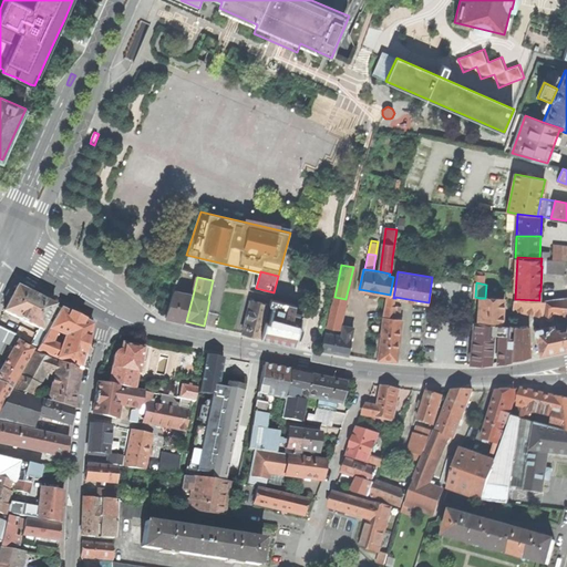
[(17,287),(4,311),(14,317),(40,329),(41,329),(45,321),(53,306),(17,287)]
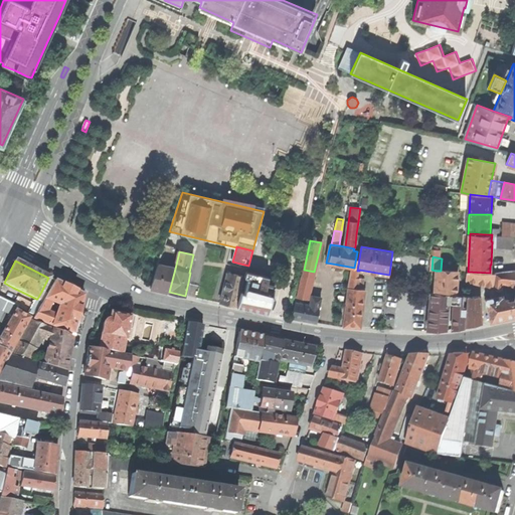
[(164,291),(169,292),(175,269),(158,265),(151,288),(164,291)]
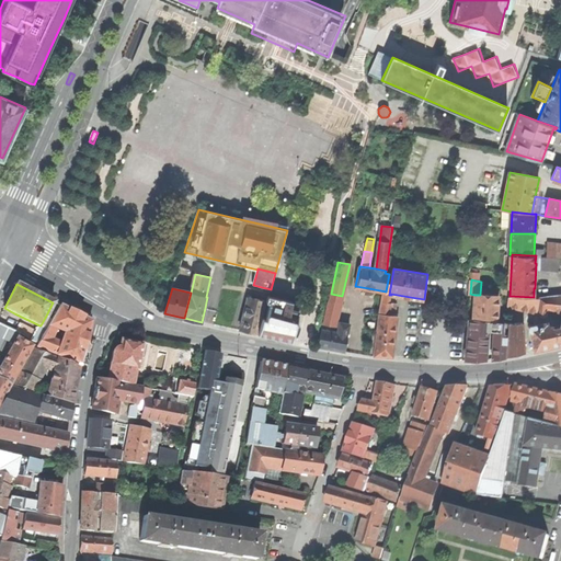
[(342,296),(331,294),(328,305),(340,307),(342,296)]
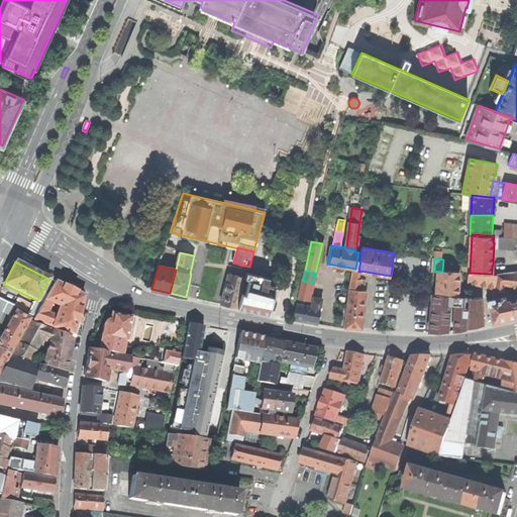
[(353,271),(351,290),(357,291),(357,288),(359,280),(360,272),(358,272),(353,271)]
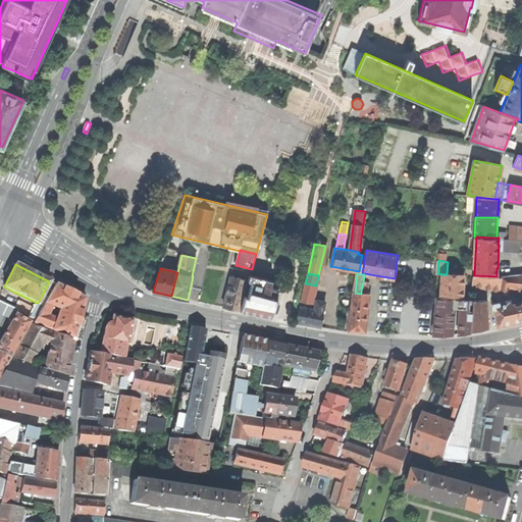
[(504,294),(510,296),(510,286),(521,290),(521,273),(502,276),(500,291),(500,293),(504,294)]
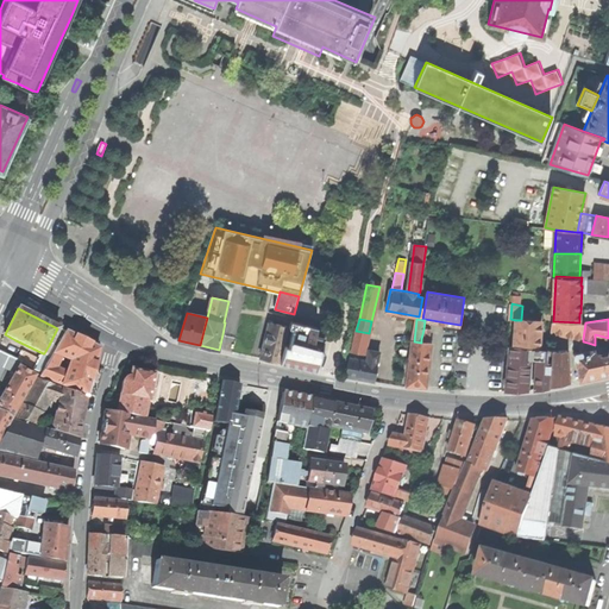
[(515,320),(514,346),(532,347),(538,347),(540,349),(541,336),(542,321),(521,320),(515,320)]
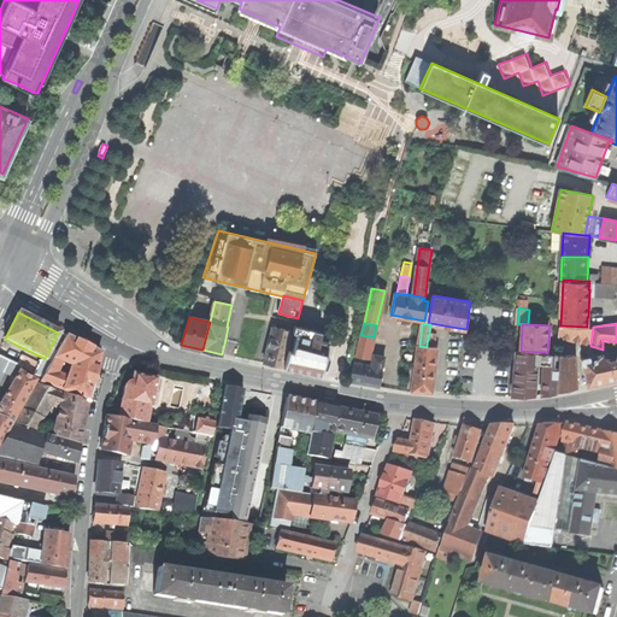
[(289,350),(285,368),(303,371),(321,375),(329,344),(319,341),(322,333),(313,330),(311,340),(306,339),(309,329),(295,325),(294,333),(298,333),(293,351),(289,350)]
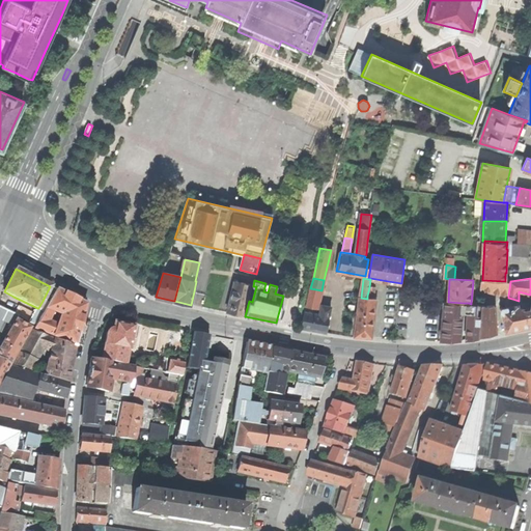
[(508,296),(510,281),(505,281),(482,280),(482,289),(508,296)]
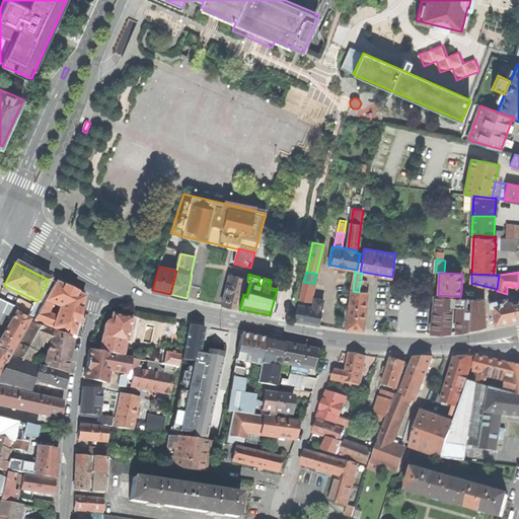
[(223,305),(222,305),(231,307),(238,309),(245,279),(230,275),(223,305)]
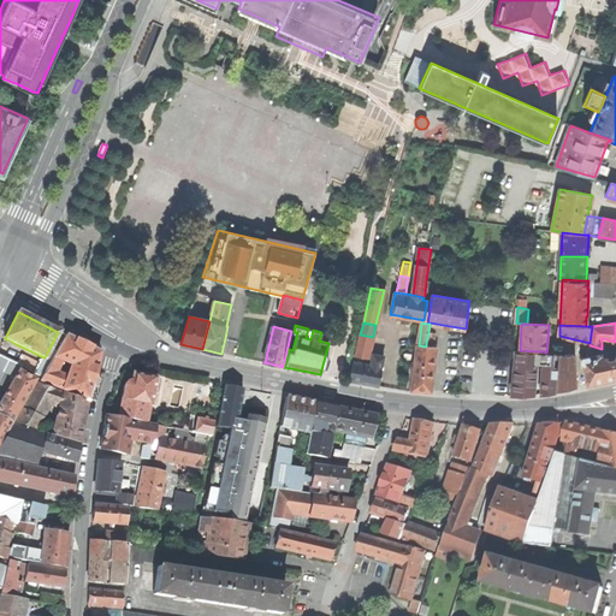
[(57,353),(65,336),(61,333),(58,332),(49,349),(57,353)]
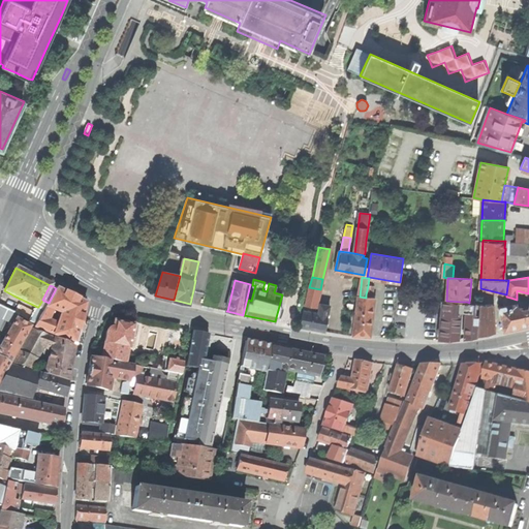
[(375,287),(368,286),(366,294),(374,296),(375,287)]
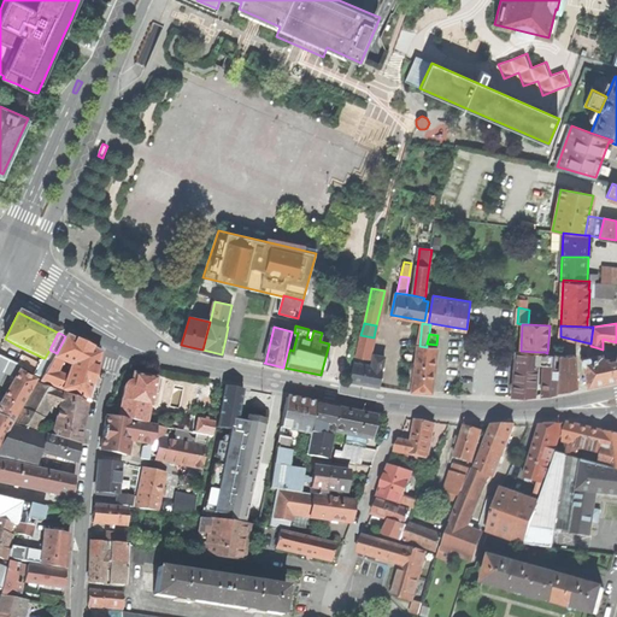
[(374,338),(360,335),(358,344),(371,347),(374,338)]
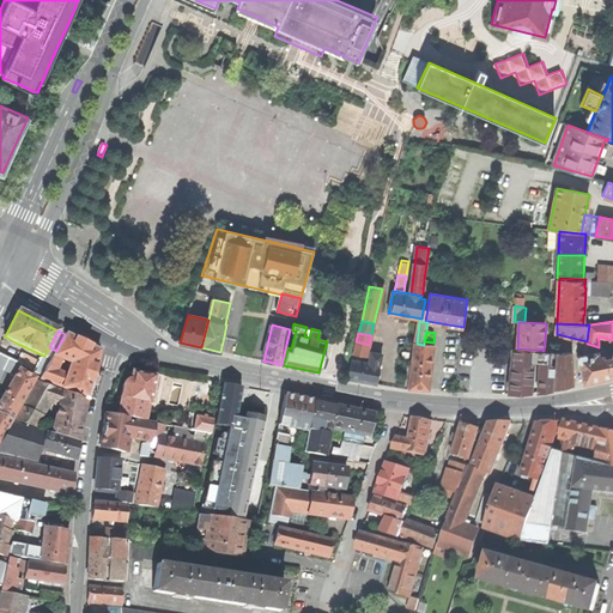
[(86,398),(99,351),(83,343),(65,334),(56,351),(55,352),(62,354),(74,358),(67,377),(64,389),(86,398)]
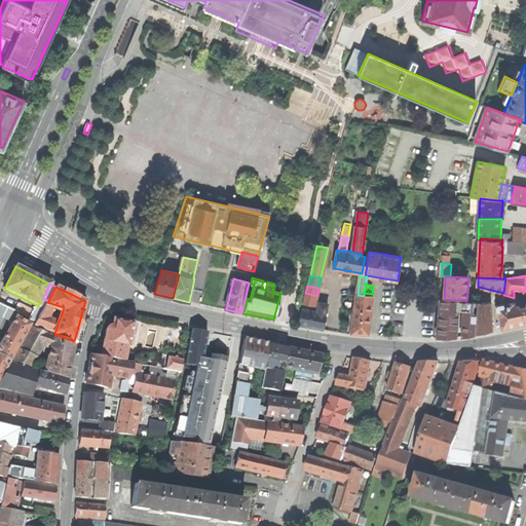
[(316,296),(305,293),(303,303),(309,305),(314,306),(316,296)]
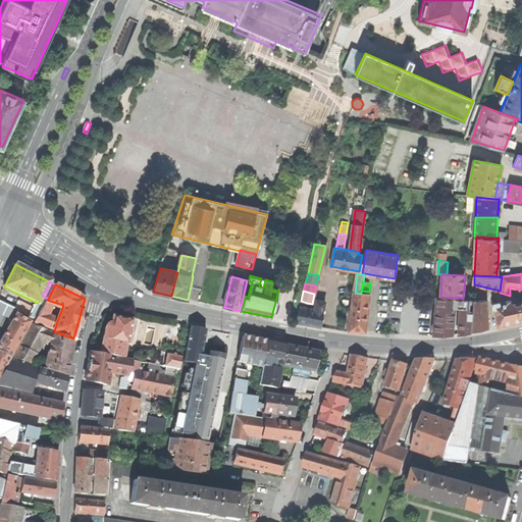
[(347,317),(346,330),(356,331),(366,332),(371,295),(361,294),(355,293),(352,309),(348,309),(347,317)]
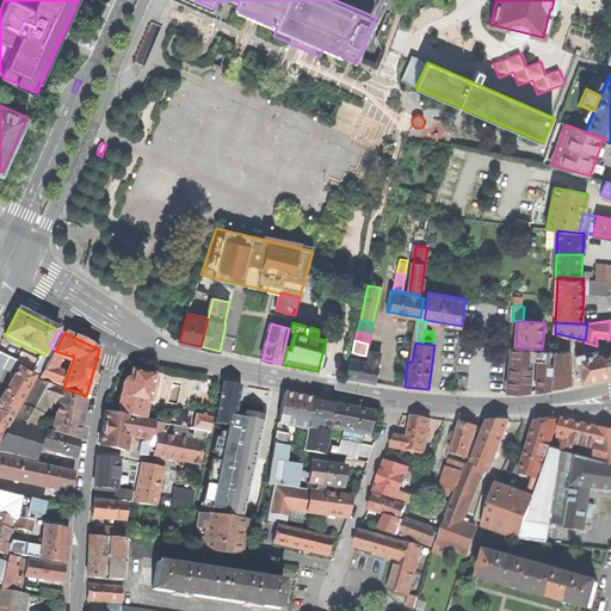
[(56,350),(49,346),(44,355),(43,355),(38,362),(34,370),(42,375),(45,366),(55,351),(56,350)]
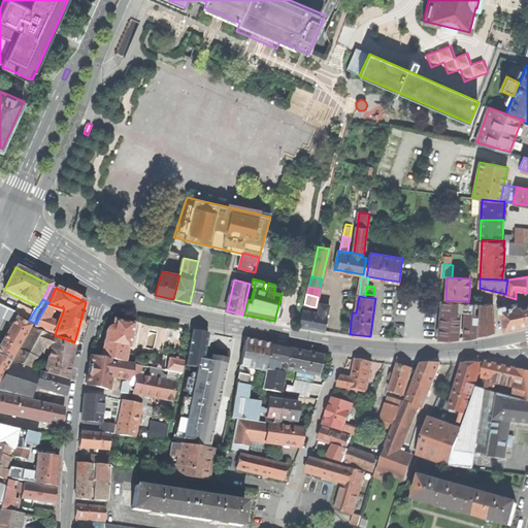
[(442,299),(439,339),(447,339),(457,338),(461,301),(446,300),(442,299)]
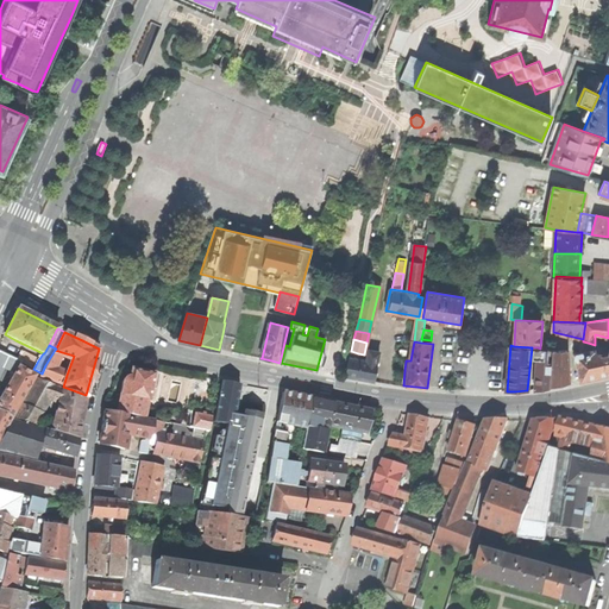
[(575,355),(581,380),(601,376),(608,372),(608,347),(595,345),(595,349),(590,350),(576,352),(575,353),(575,355)]
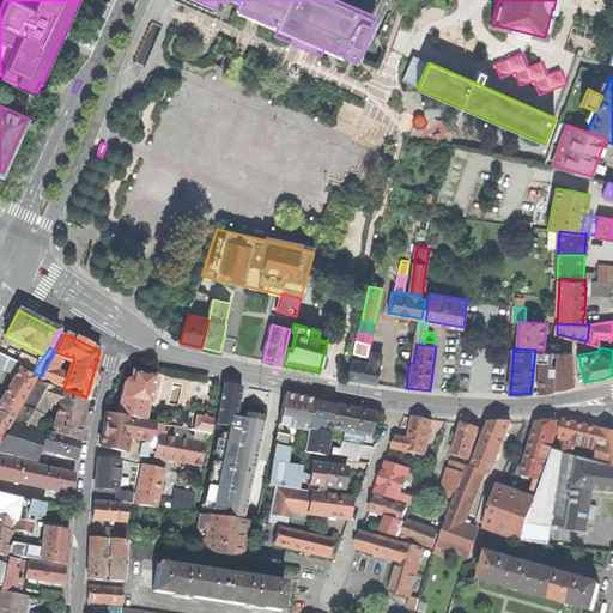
[(541,350),(539,392),(546,390),(552,389),(554,365),(550,365),(550,360),(551,352),(544,351),(541,350)]
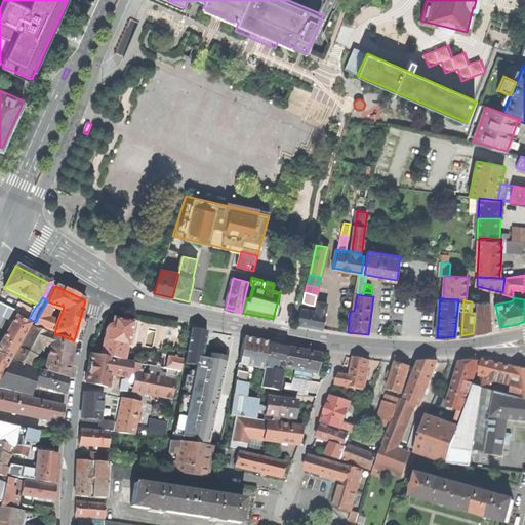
[(53,304),(47,301),(39,315),(47,318),(53,304)]
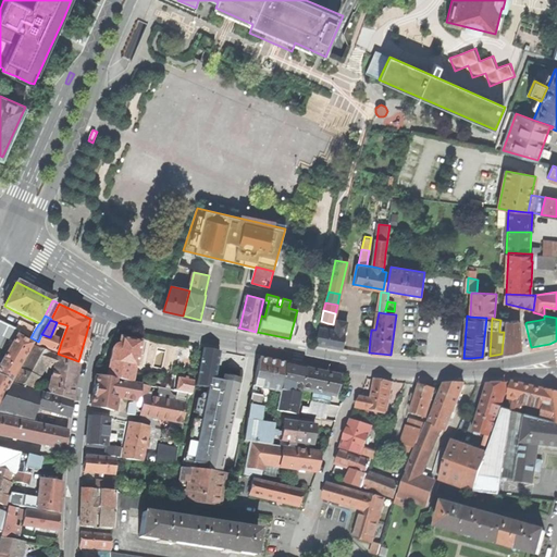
[(335,330),(346,332),(348,322),(337,320),(335,330)]
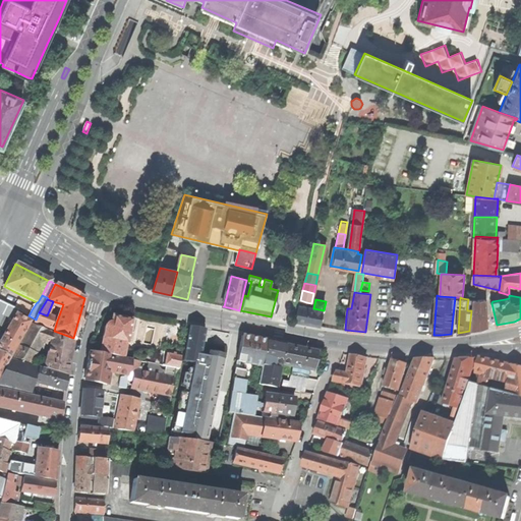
[(473,306),(471,331),(480,329),(488,327),(486,299),(474,300),(468,299),(467,306),(473,306)]
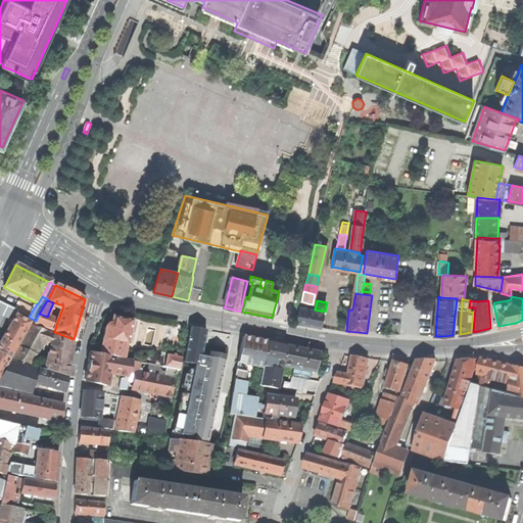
[(0,301),(0,313),(3,316),(13,320),(17,311),(0,301)]
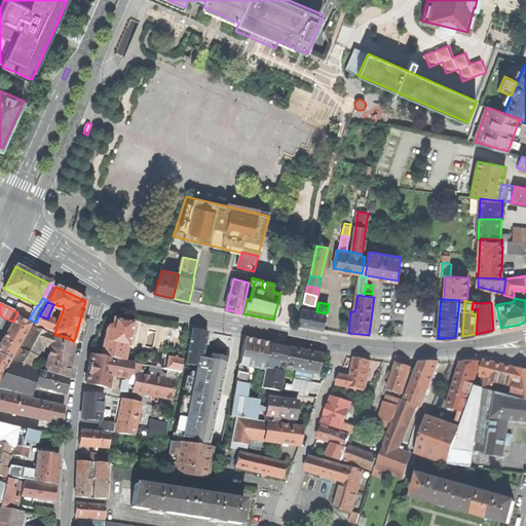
[(19,304),(15,311),(17,312),(29,318),(33,311),(19,304)]
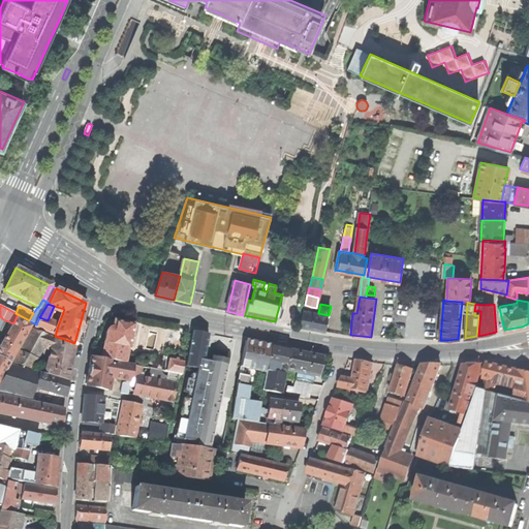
[(329,315),(318,313),(310,311),(304,310),(301,327),(313,329),(325,332),(329,315)]
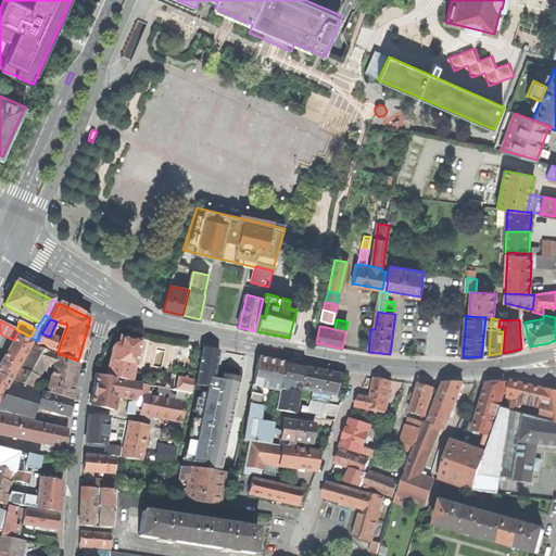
[(50,337),(41,333),(38,341),(37,344),(58,353),(61,342),(50,337)]
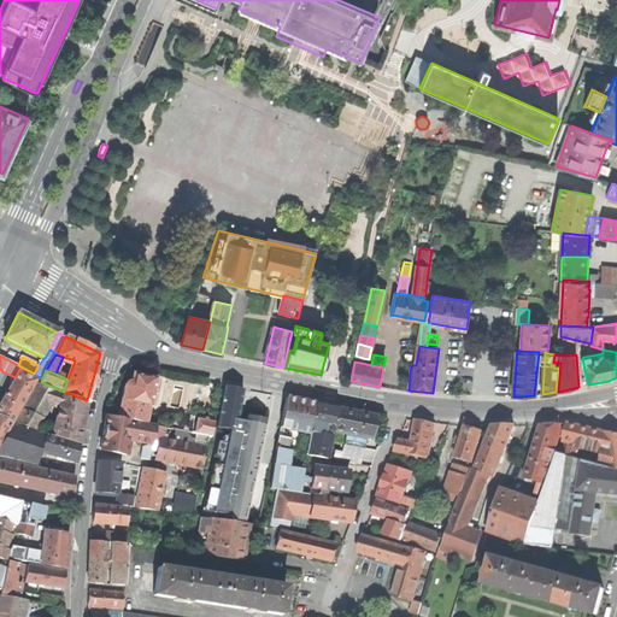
[(0,417),(11,423),(35,381),(19,371),(16,377),(0,404),(0,417)]
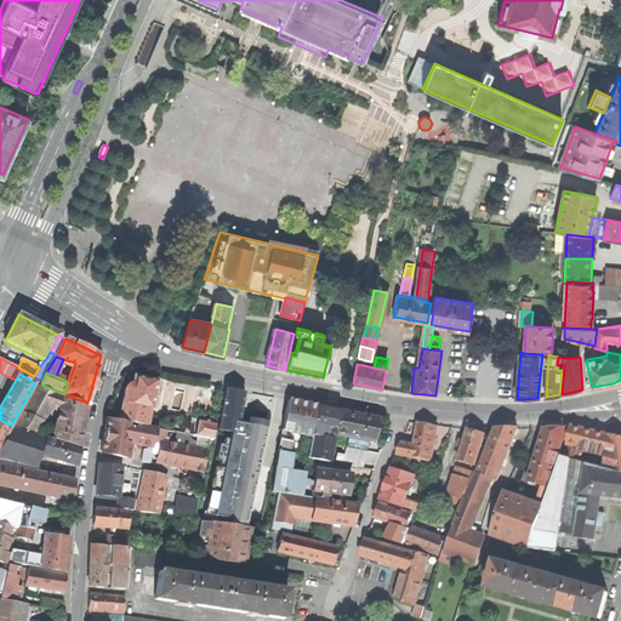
[(125,389),(118,421),(130,423),(136,425),(146,426),(149,408),(152,409),(154,396),(158,397),(161,383),(158,382),(158,381),(142,379),(135,376),(132,383),(130,383),(127,386),(126,389),(125,389)]
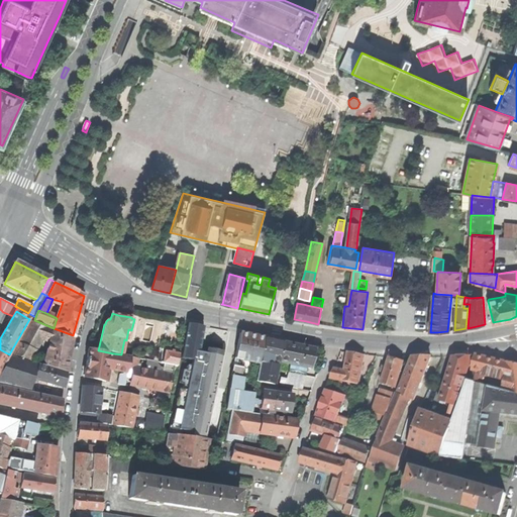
[(41,339),(47,328),(31,322),(19,343),(35,350),(41,339)]
